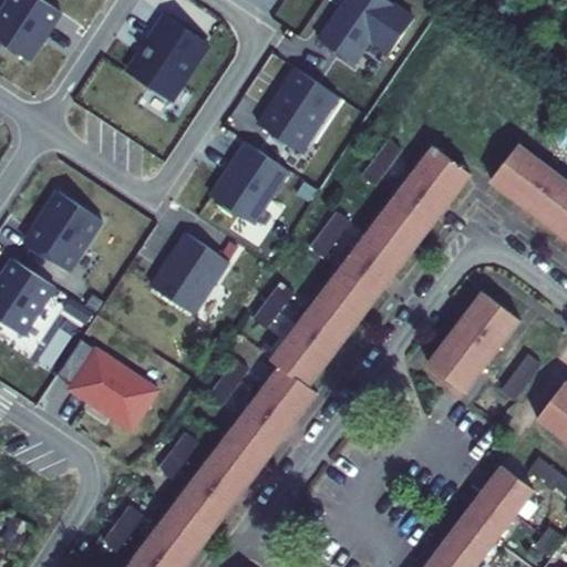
[(59,10),(43,0),(3,0),(0,6),(0,41),(24,58),(45,24),(48,27),(59,10)]
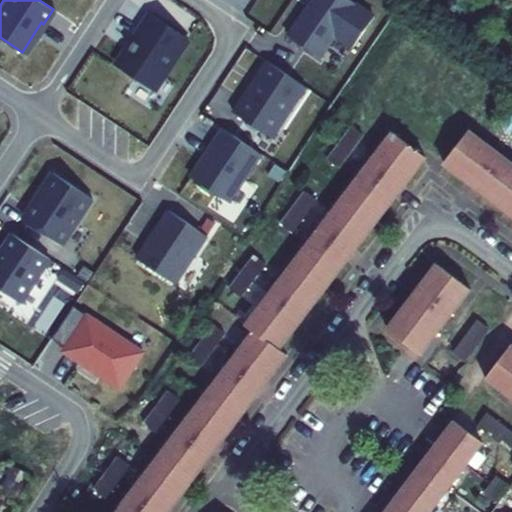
[(352,0),(311,0),(288,35),(320,56),(334,34),(352,46),(374,14),(352,0)]
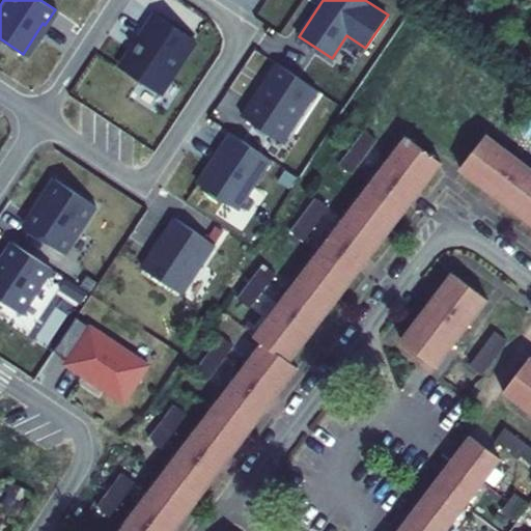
[(134,39),(137,42),(119,67),(156,92),(192,37),(152,11),(134,39)]
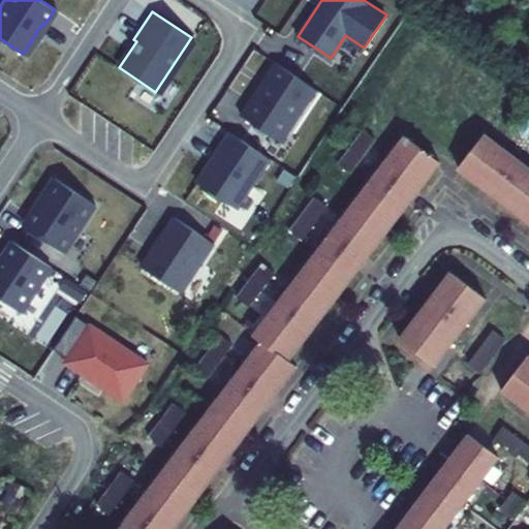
[(241,117),(281,143),(316,90),(277,63),(241,117)]
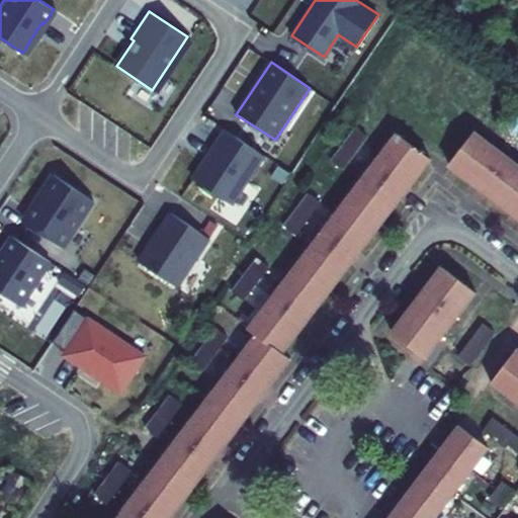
[(517,116),(515,114),(505,127),(517,137),(517,116)]
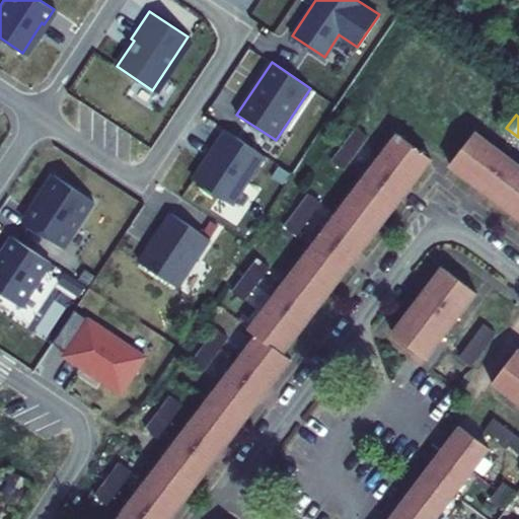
[(342,171),(367,138),(355,129),(328,162),(342,171)]
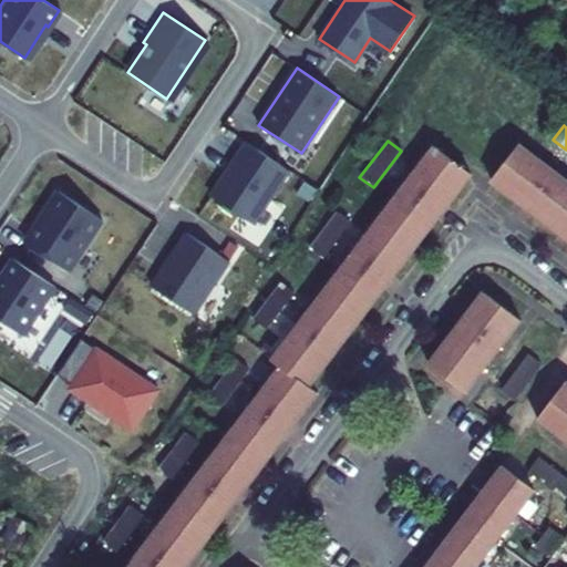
[(210,196),(254,225),(289,171),(247,143),(210,196)]
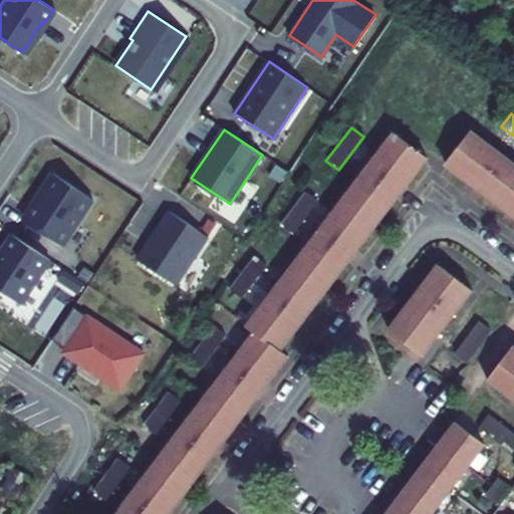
[(513,165),(471,132),(445,164),(513,217),(513,165)]
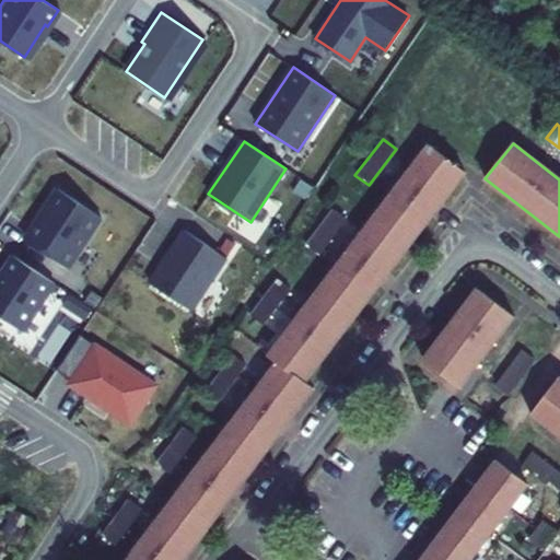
[(465,173),(429,146),(266,359),(276,366),(126,559),(184,559),(316,389),(305,381),(465,173)]
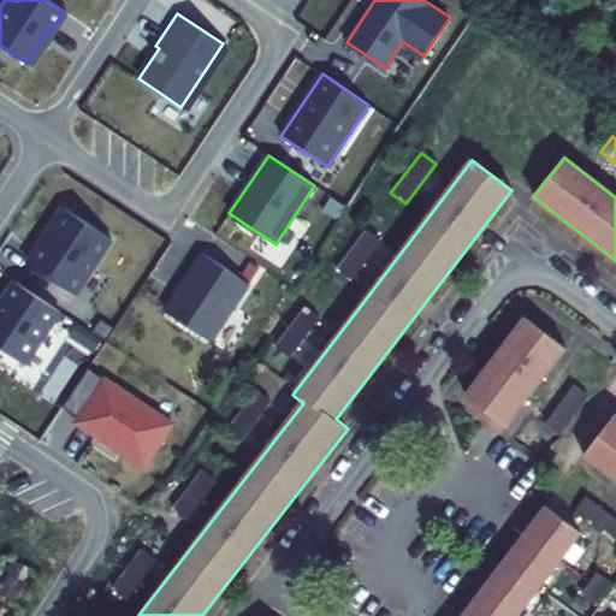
[(51,226),(54,227),(29,266),(75,296),(112,241),(63,208),(51,226)]
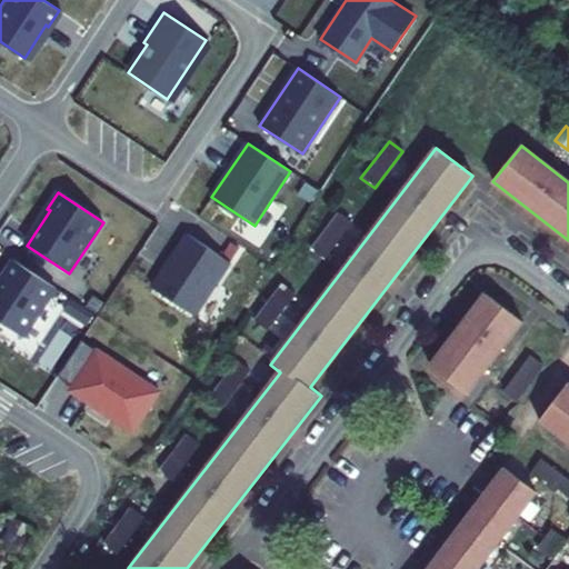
[(320,258),(348,223),(333,212),(307,248),(320,258)]
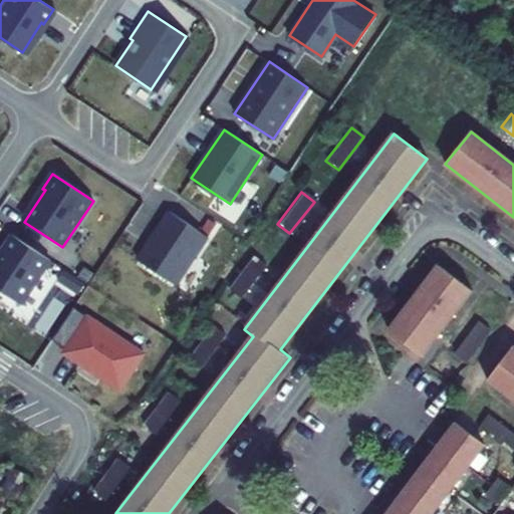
[(137,260),(175,286),(208,237),(169,212),(137,260)]
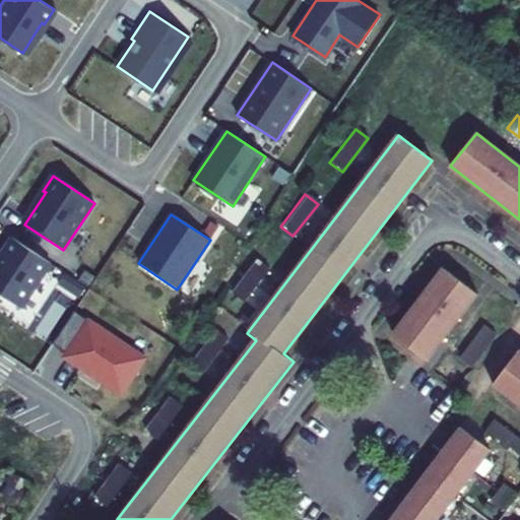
[(2,253),(4,254),(0,260),(0,295),(21,309),(51,264),(11,238),(2,253)]
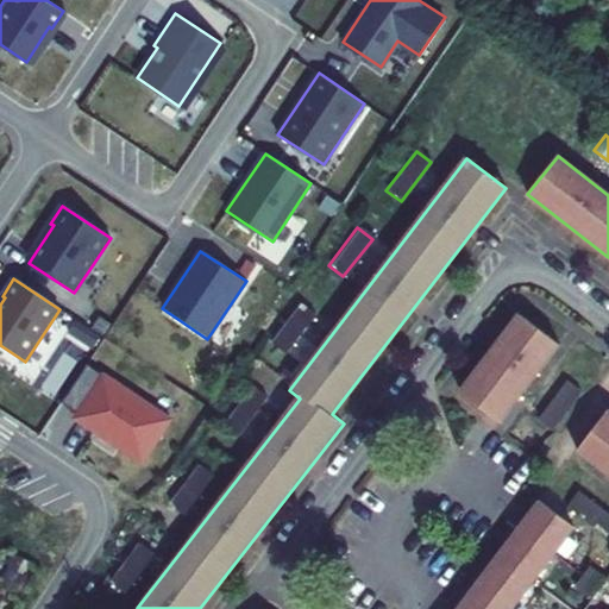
[(286,352),(314,315),(299,303),(270,341),(286,352)]
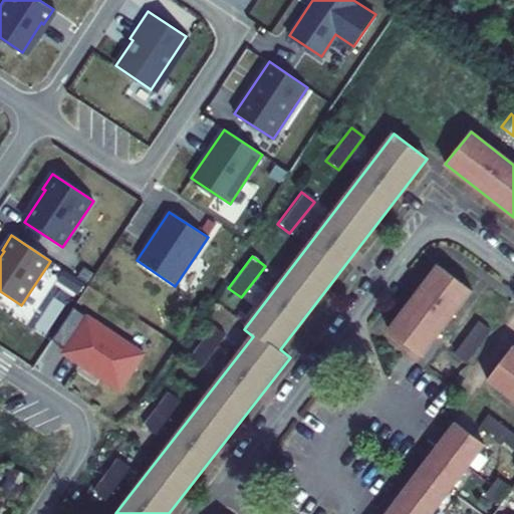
[(422,356),(472,290),(438,266),(388,331),(422,356)]
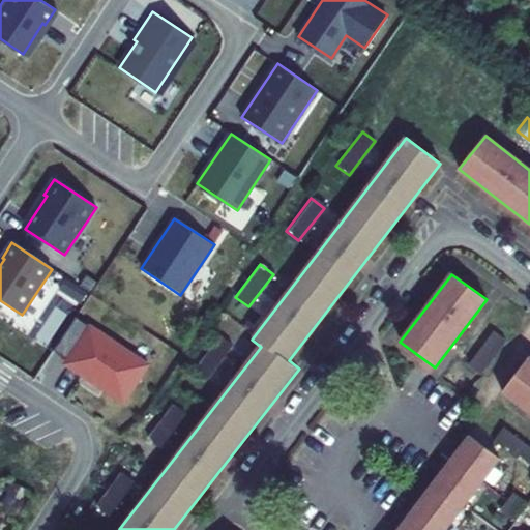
[(63,367),(121,406),(146,369),(74,320),(65,332),(80,342),(65,363),(63,367)]
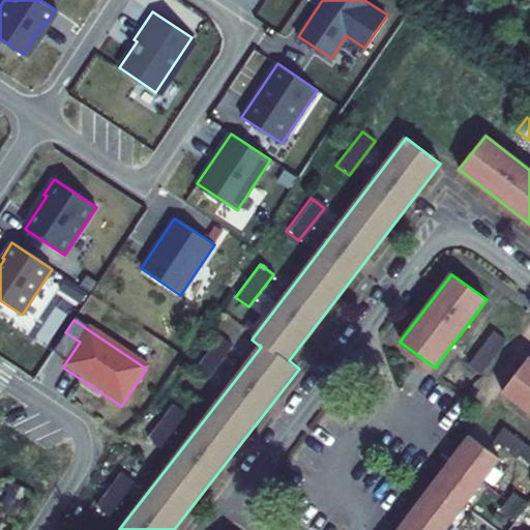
[(52,354),(65,363),(80,342),(65,332),(52,354)]
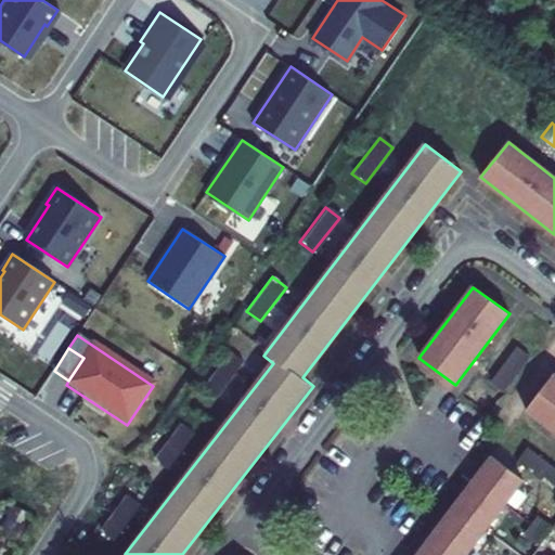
[(504,395),(530,361),(517,350),(491,384),(504,395)]
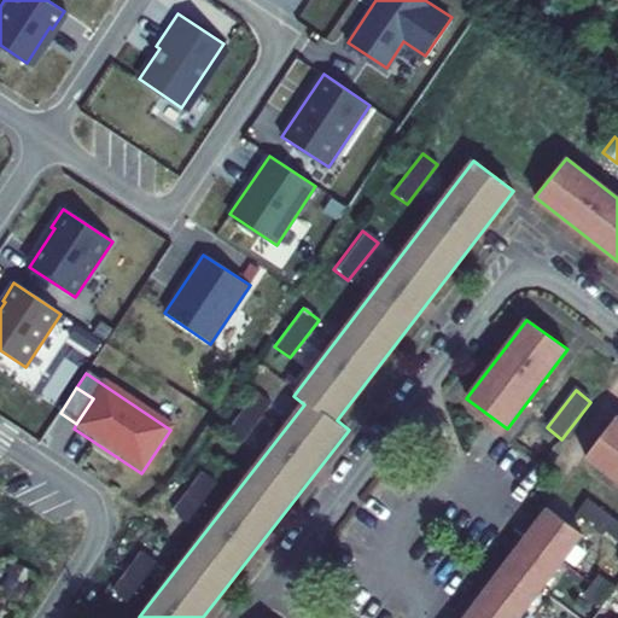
[(240,443),(270,406),(256,394),(226,432),(240,443)]
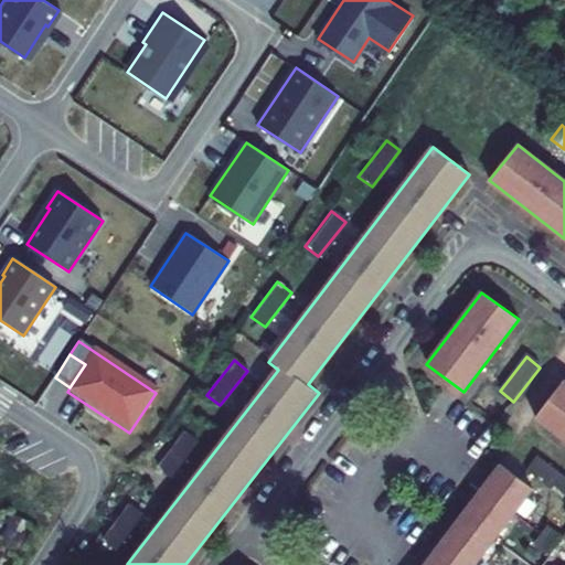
[(564,384),(562,383),(534,419),(564,441),(564,384)]
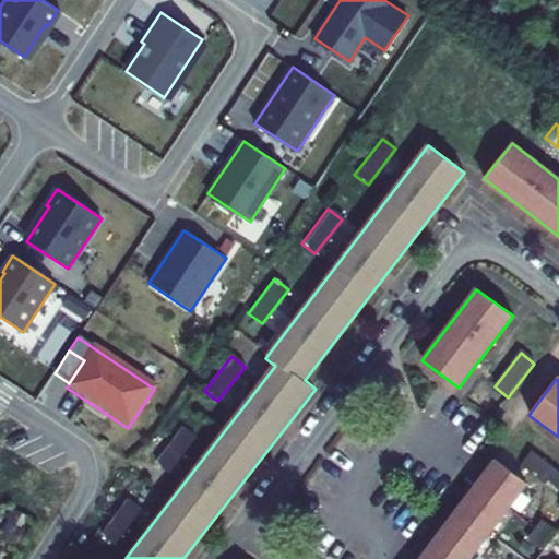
[(165,470),(191,435),(178,425),(152,459),(165,470)]
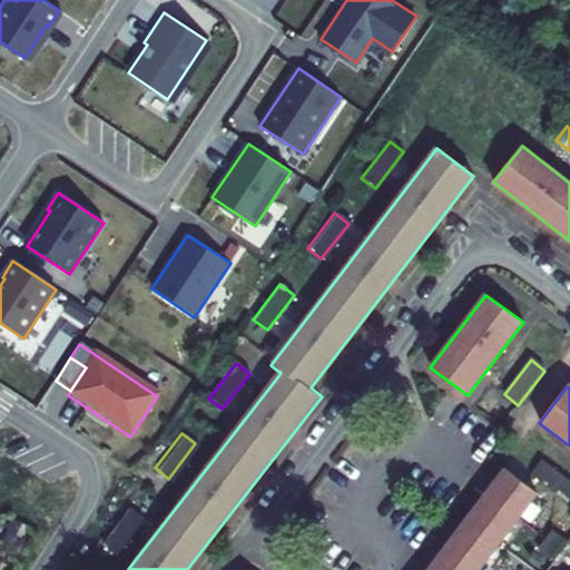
[(569,484),(540,461),(530,474),(567,501),(569,497),(569,484)]
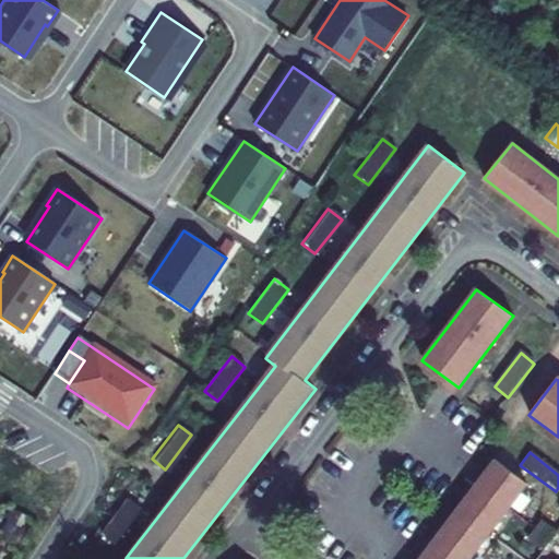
[(495,460),(475,485),(507,509),(523,487),(544,502),(536,513),(545,520),(536,532),(550,542),(558,530),(558,496),(555,494),(556,491),(520,465),(513,474),(495,460)]
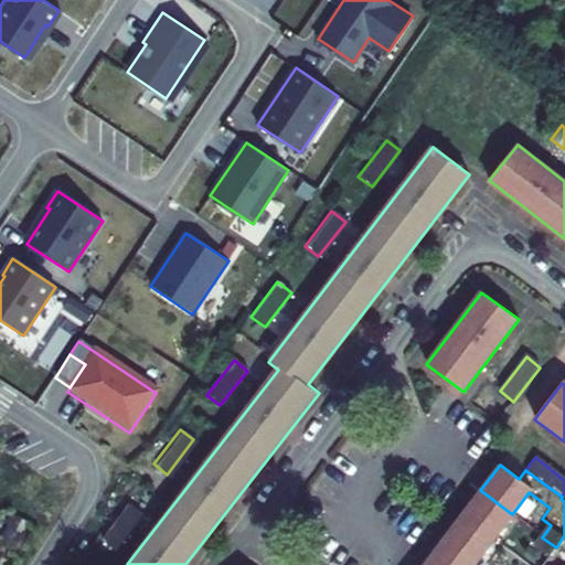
[(512,514),(480,490),(461,515),(493,539),(512,514)]
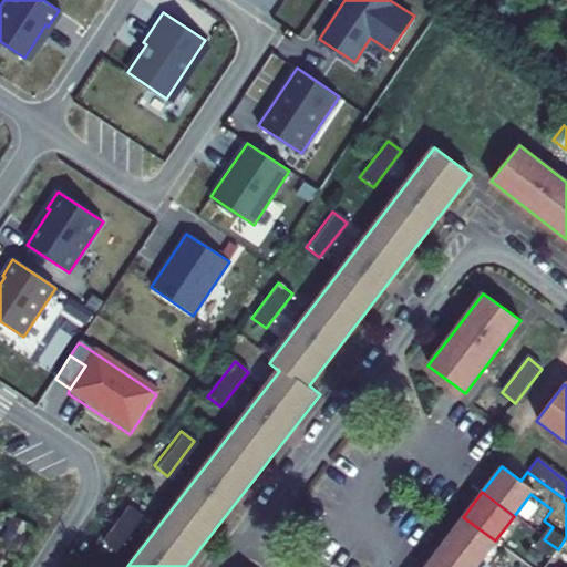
[(121,553),(147,518),(134,506),(106,543),(121,553)]
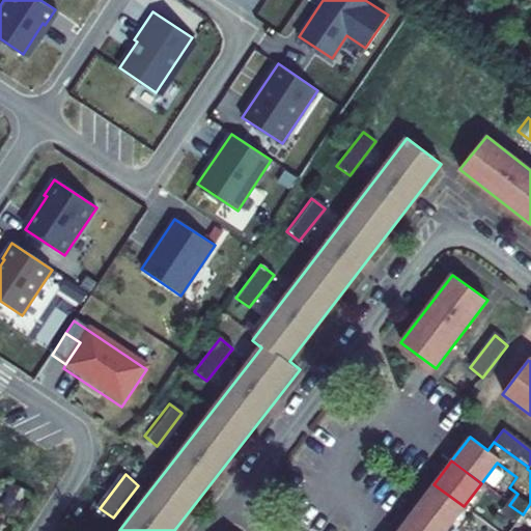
[(464,506),(434,484),(417,507),(446,529),(464,506)]
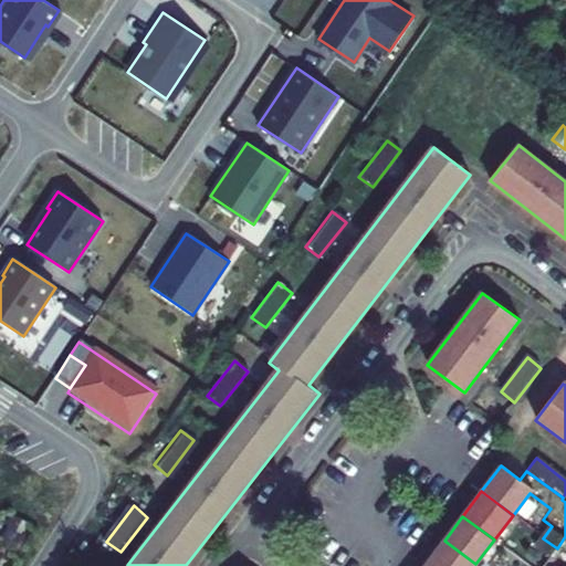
[(565,565),(565,536),(557,548),(544,565),(565,565)]
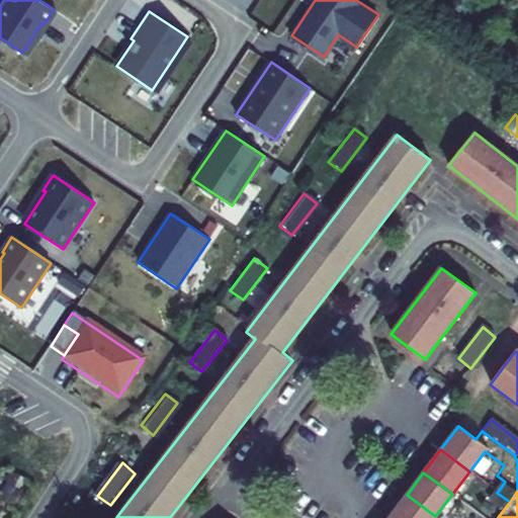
[(498,517),(510,502),(497,493),(480,515),(483,517),(498,517)]
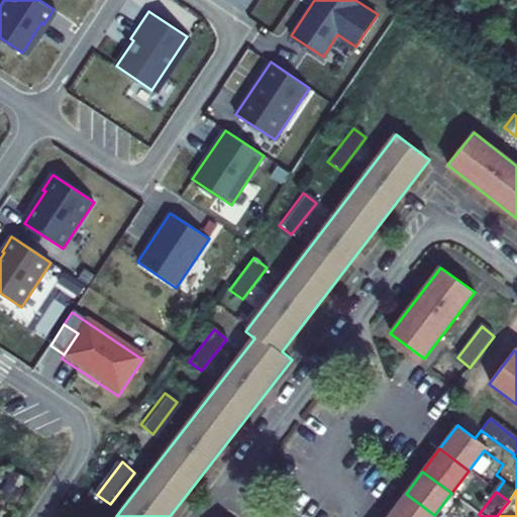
[(432,516),(434,515),(406,494),(389,516),(388,516),(432,516)]
